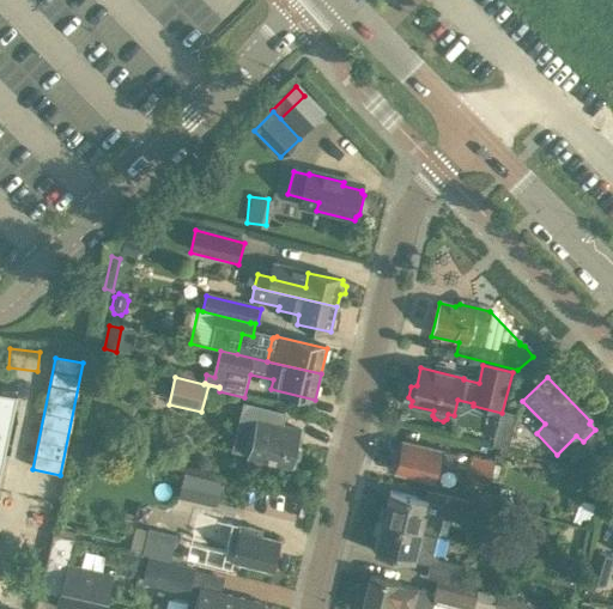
[(25,385),(0,382),(0,498),(11,450),(18,451),(25,419),(18,418),(25,385)]
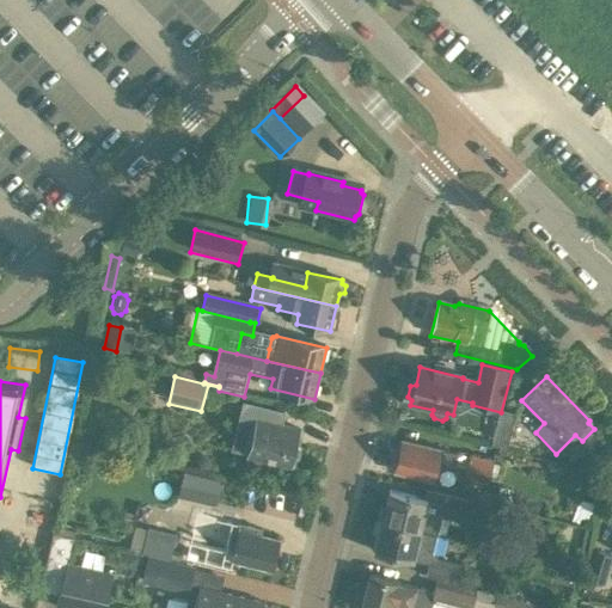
[(243,413),(238,431),(233,452),(250,455),(246,471),(267,476),(270,460),(292,465),(292,462),(297,460),(300,456),(299,450),(295,448),(299,433),(276,428),(279,422),(243,413)]
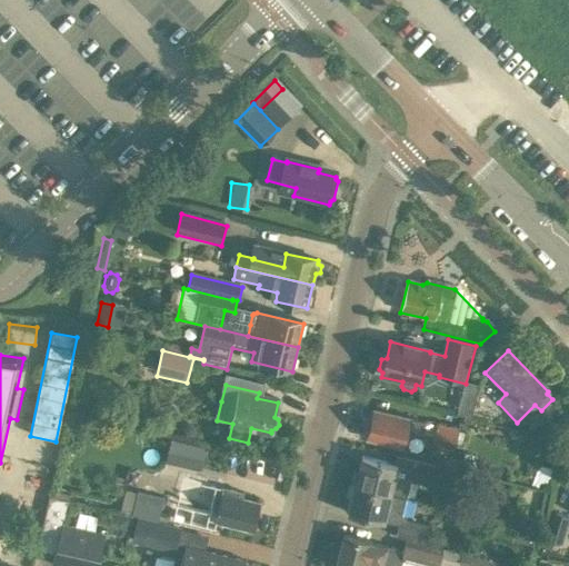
[(480,388),(466,385),(458,416),(471,420),(480,388)]
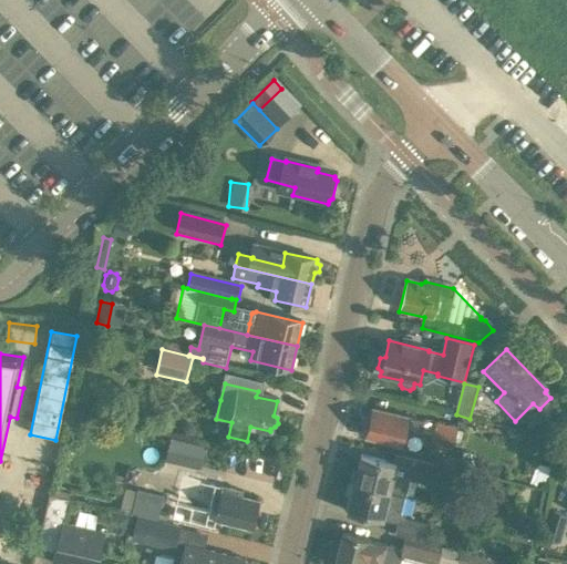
[(421,437),(424,422),(372,410),(366,440),(402,448),(405,433),(421,437)]
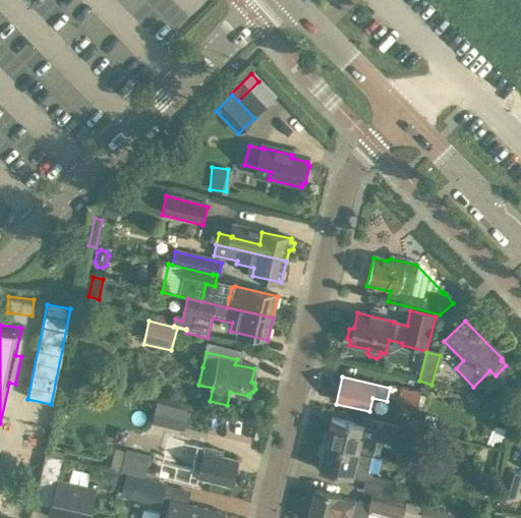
[(420,394),(400,390),(396,410),(416,414),(420,394)]
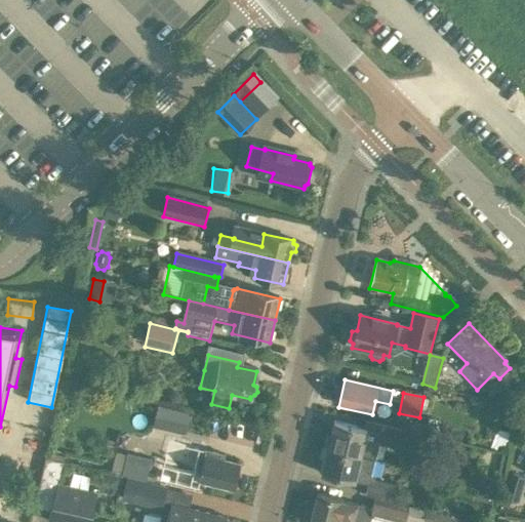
[(152,403),(147,425),(180,433),(186,411),(152,403)]
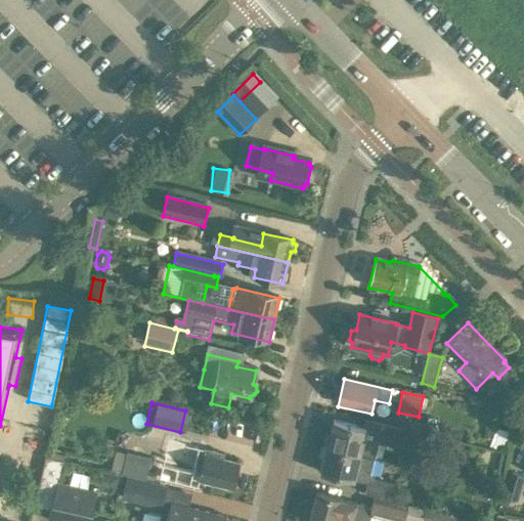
[(224,424),(193,417),(185,450),(184,450),(178,477),(234,491),(241,464),(223,461),(225,454),(217,453),(224,424)]
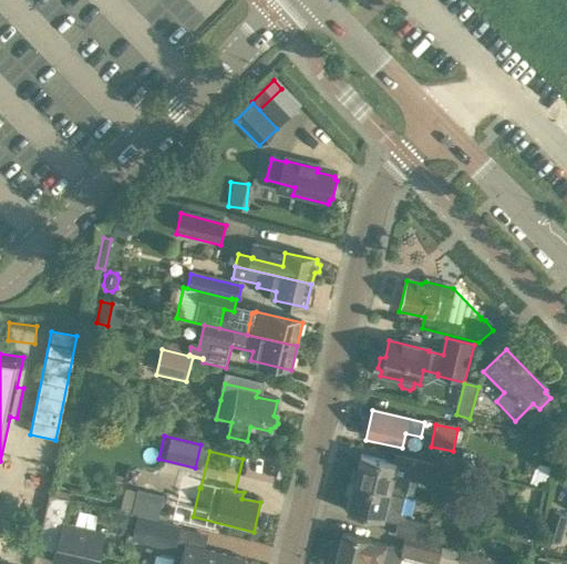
[(361,457),(354,485),(406,498),(411,481),(439,486),(443,468),(394,455),(392,464),(361,457)]
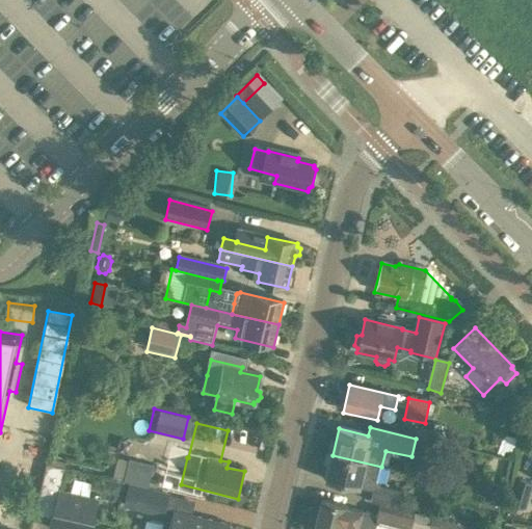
[(326,482),(358,490),(373,493),(371,503),(381,505),(400,510),(404,494),(376,486),(381,467),(333,455),(326,456),(325,465),(329,468),(326,482)]
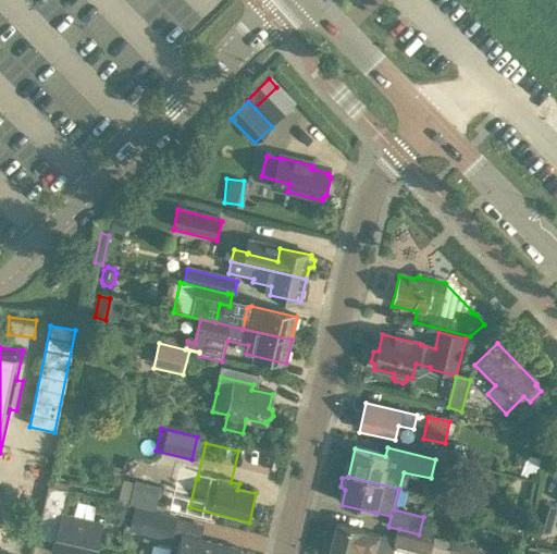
[(131,506),(135,507),(168,515),(172,494),(161,491),(161,489),(136,483),(131,506)]
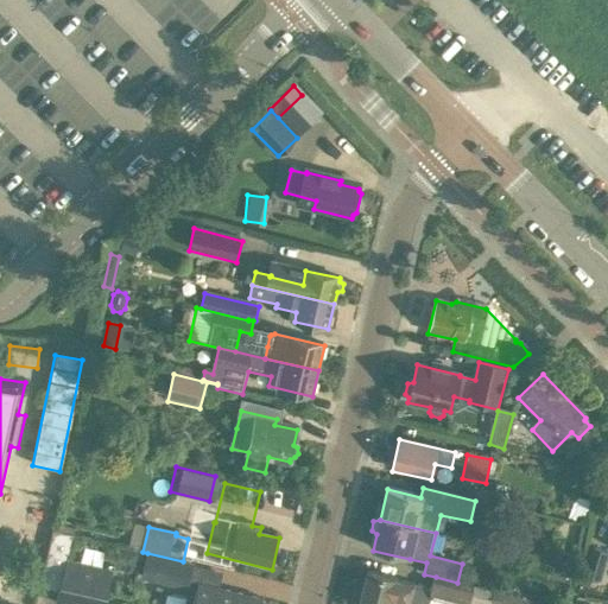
[(105,603),(112,572),(68,561),(74,536),(54,532),(40,589),(59,593),(57,603),(105,603)]
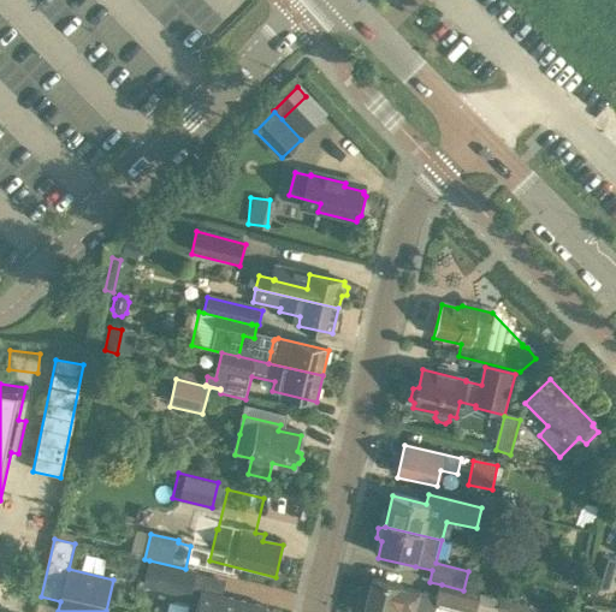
[(615,568),(615,559),(598,554),(590,586),(592,586),(590,593),(598,595),(599,589),(609,592),(615,568)]
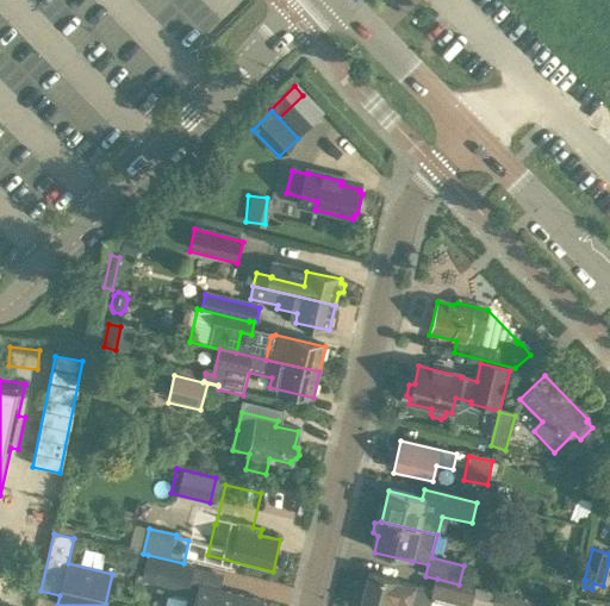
[(120,564),(124,569),(134,572),(137,558),(123,555),(120,564)]
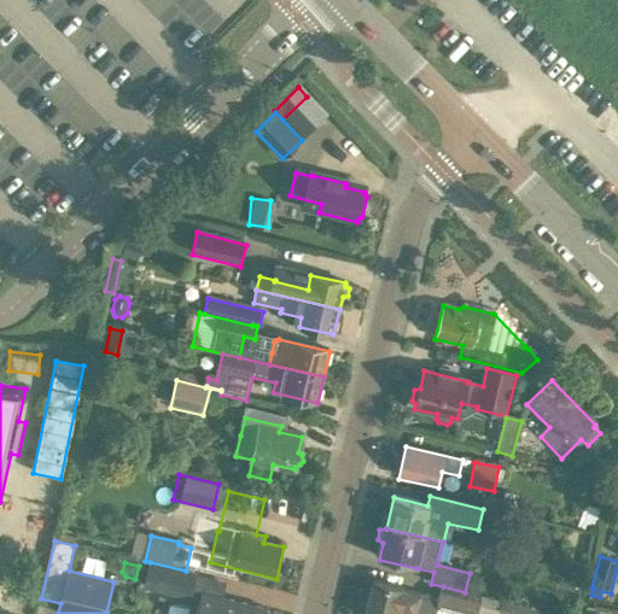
[(186,571),(150,562),(144,590),(168,596),(192,602),(198,574),(186,571)]
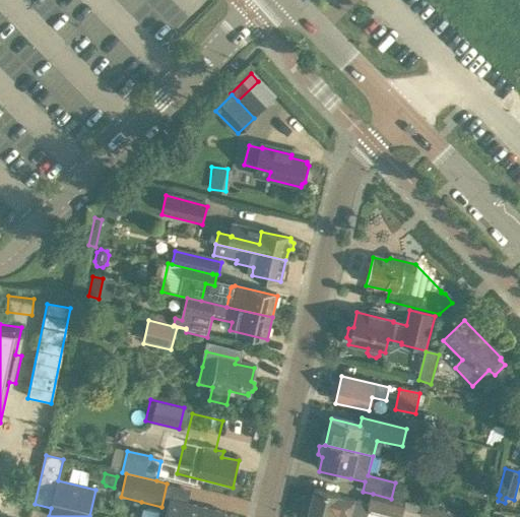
[(471,497),(482,500),(485,489),(474,487),(471,497)]
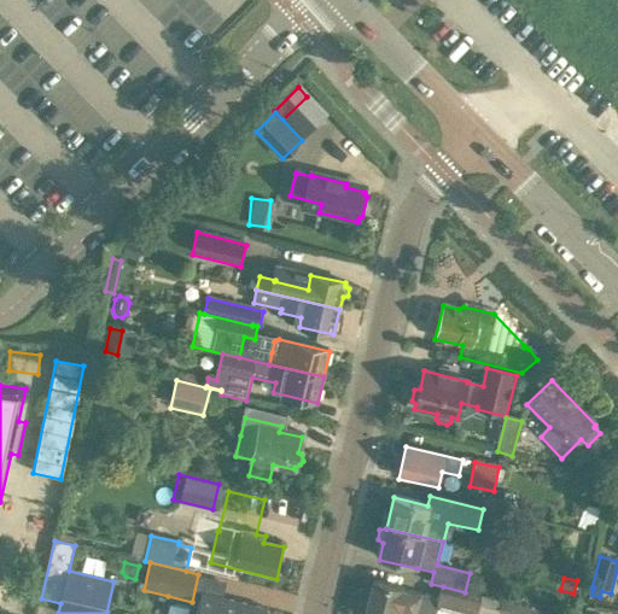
[(373,583),(366,613),(425,613),(430,597),(420,595),(402,590),(373,583)]
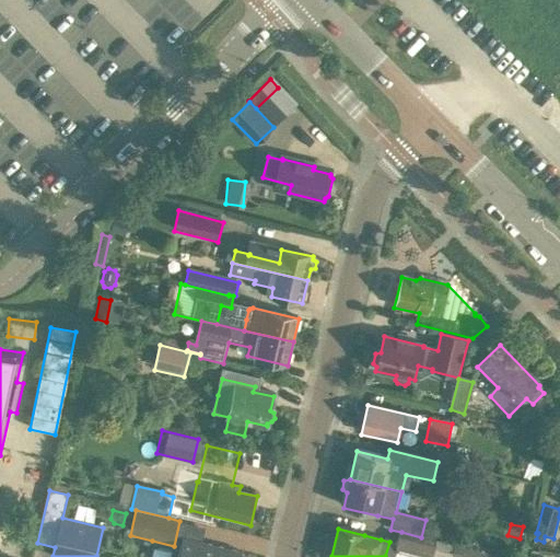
[(398,545),(396,554),(403,556),(434,556),(435,552),(440,553),(452,556),(454,546),(421,538),(421,537),(401,532),(398,545)]
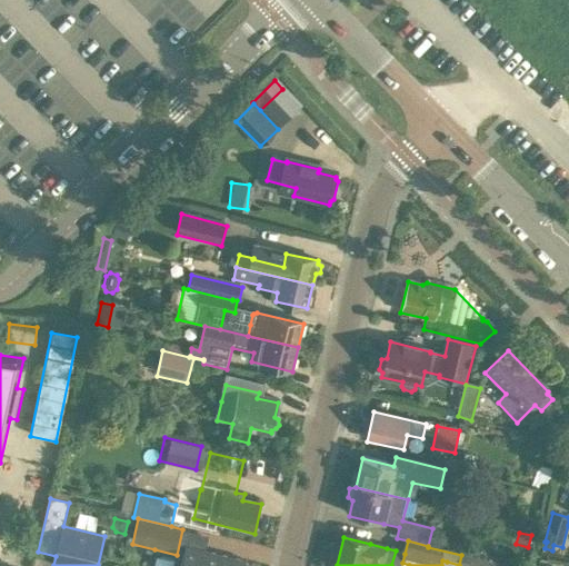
[(247,565),(248,563),(186,548),(181,565),(247,565)]
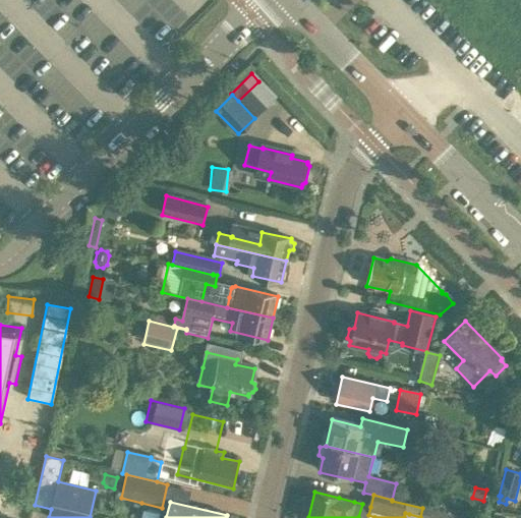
[(454,517),(455,516),(423,509),(421,517),(454,517)]
